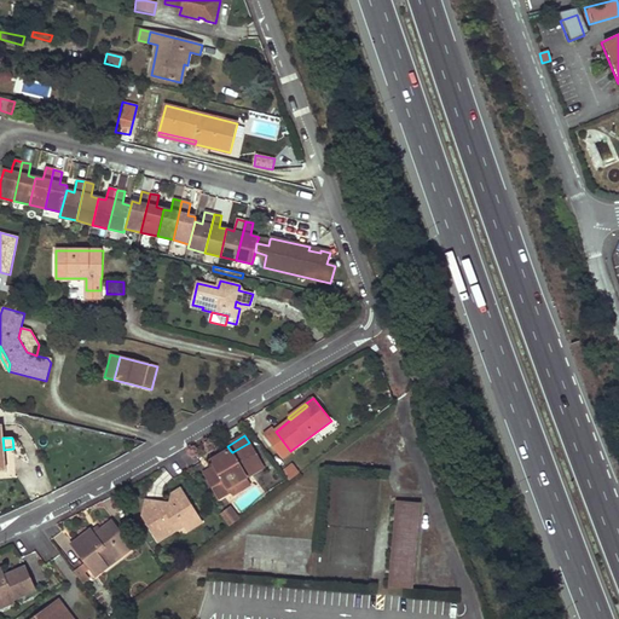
[(218,472),(207,478),(219,498),(230,492),(229,489),(264,468),(249,443),(232,452),(230,450),(212,461),(214,467),(218,472)]
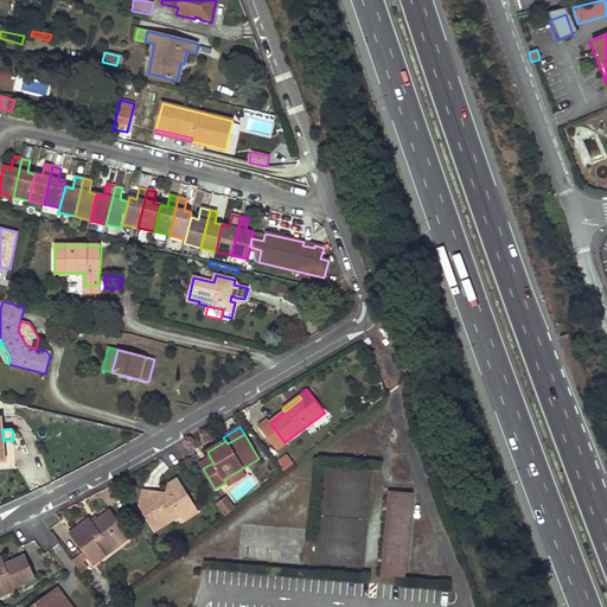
[(287,454),(274,462),(281,473),(294,464),(287,454)]
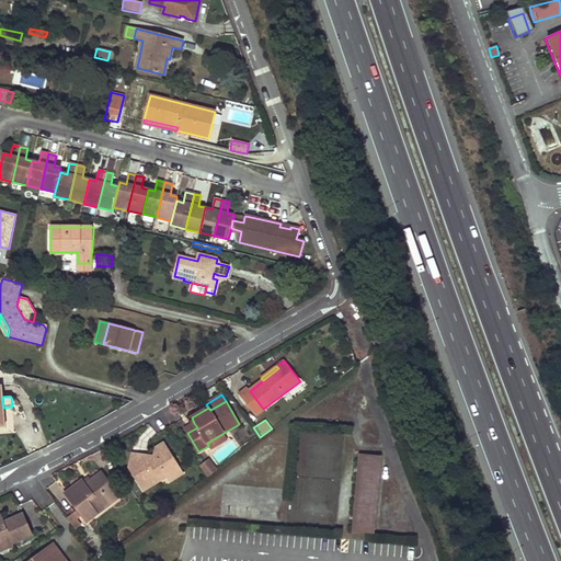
[(185,428),(187,433),(197,427),(194,423),(185,428)]
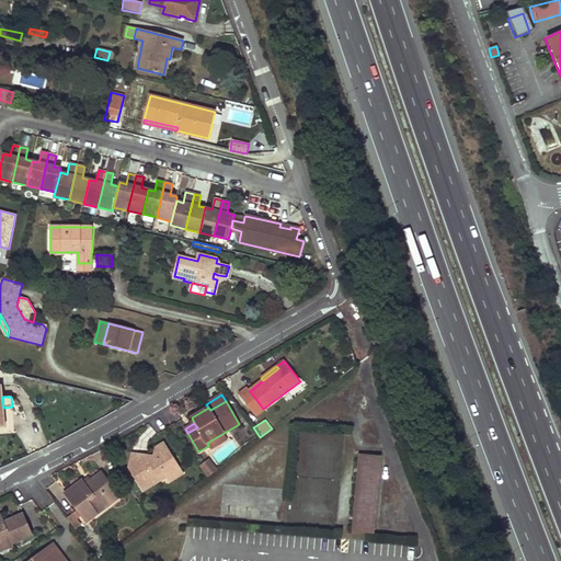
[(134,470),(133,474),(142,492),(158,482),(159,478),(157,474),(164,470),(168,476),(169,477),(175,478),(184,473),(174,457),(169,456),(170,451),(164,443),(157,448),(155,457),(155,459),(150,461),(146,460),(147,456),(133,453),(128,468),(134,470)]
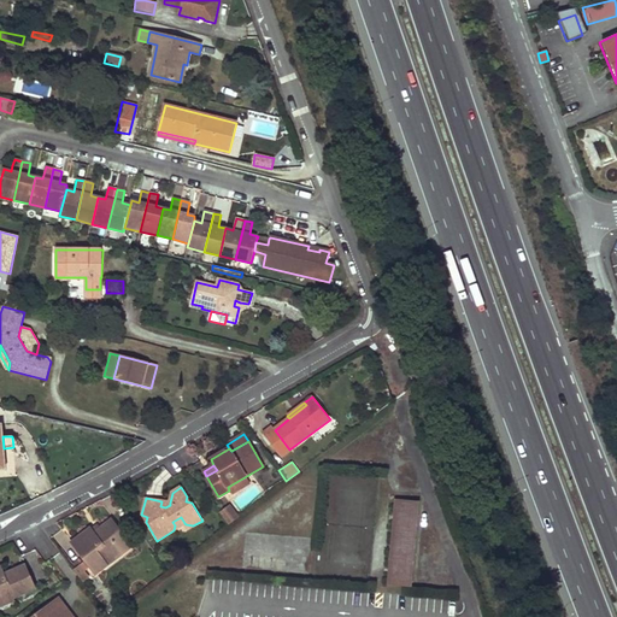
[(409,586),(417,501),(394,500),(388,583),(409,586)]
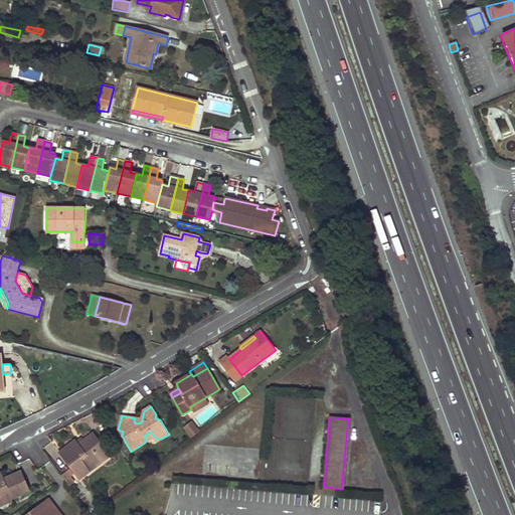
[(190,439),(199,433),(192,421),(182,427),(190,439)]
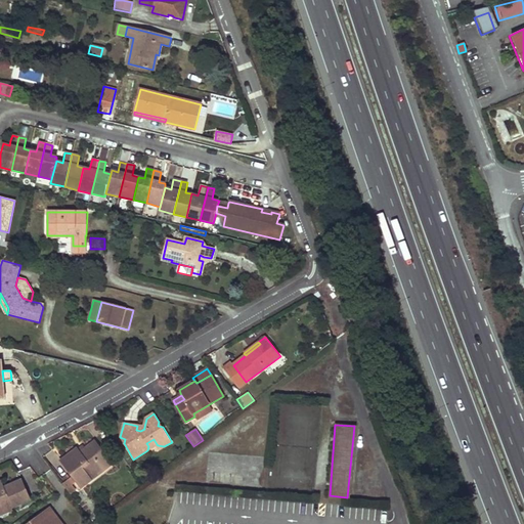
[(148,446),(147,450),(157,444),(154,439),(146,443),(148,446)]
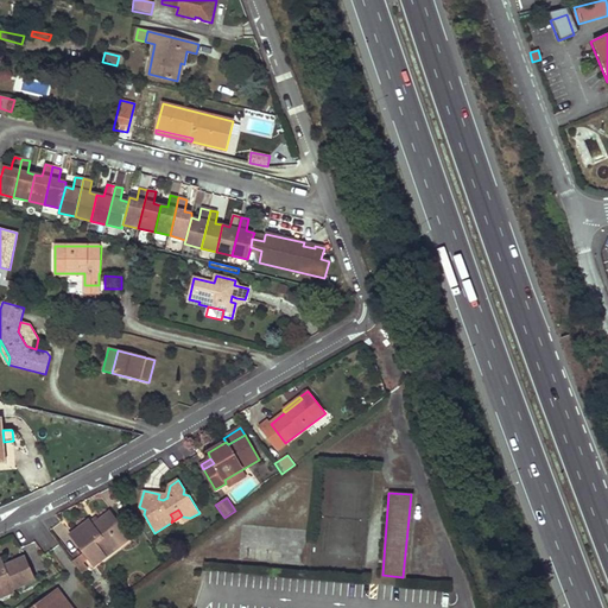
[(70,534),(94,567),(106,557),(102,553),(118,543),(112,536),(121,529),(109,513),(99,521),(93,526),(90,523),(89,521),(70,534)]
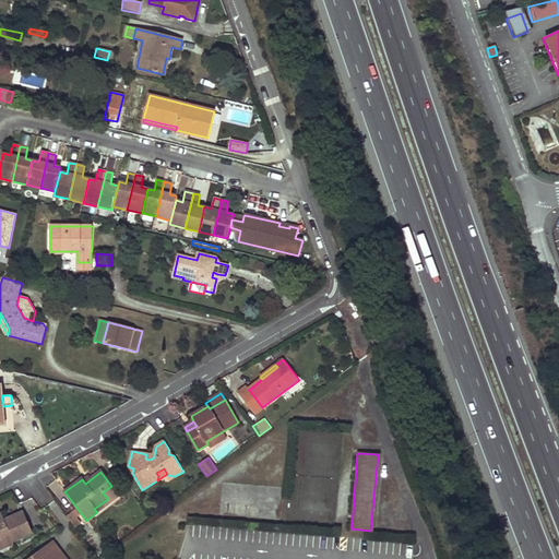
[(94,509),(97,512),(119,496),(111,486),(103,492),(108,499),(94,509)]
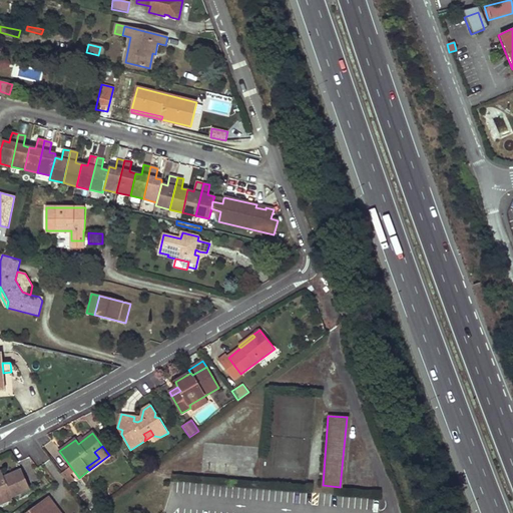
[(1,474),(0,474),(0,494),(8,491),(10,497),(28,489),(20,471),(3,478),(1,474)]
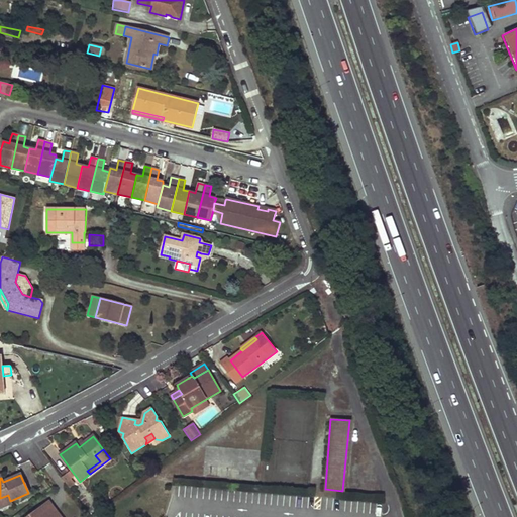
[(172,497),(181,499),(182,495),(190,497),(192,489),(175,485),(172,497)]
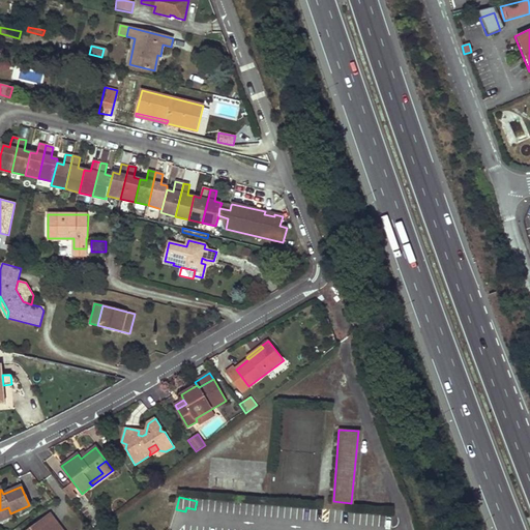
[(227,504),(230,513),(239,510),(236,501),(227,504)]
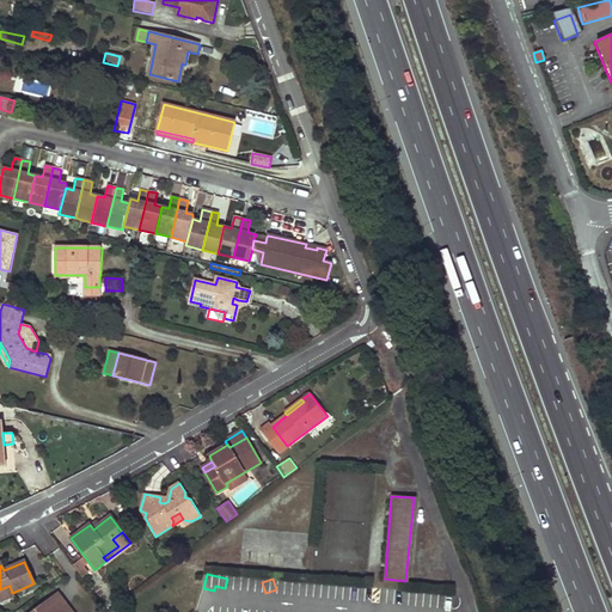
[(10,586),(0,589),(0,601),(13,595),(12,593),(10,586)]
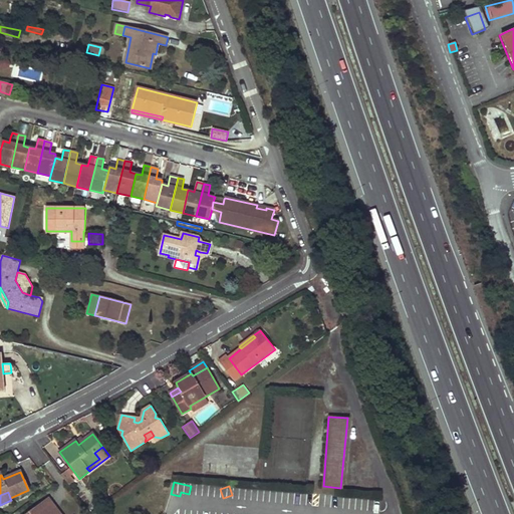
[(60,513),(49,498),(27,513),(60,513)]
